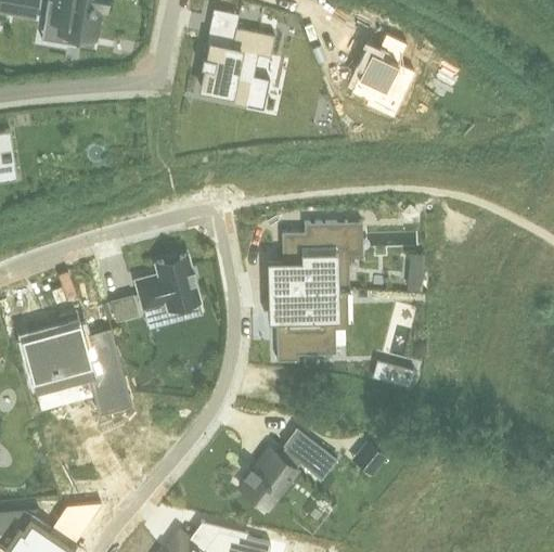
[(0,11),(0,12),(16,15),(18,0),(4,0),(3,12),(0,11)]
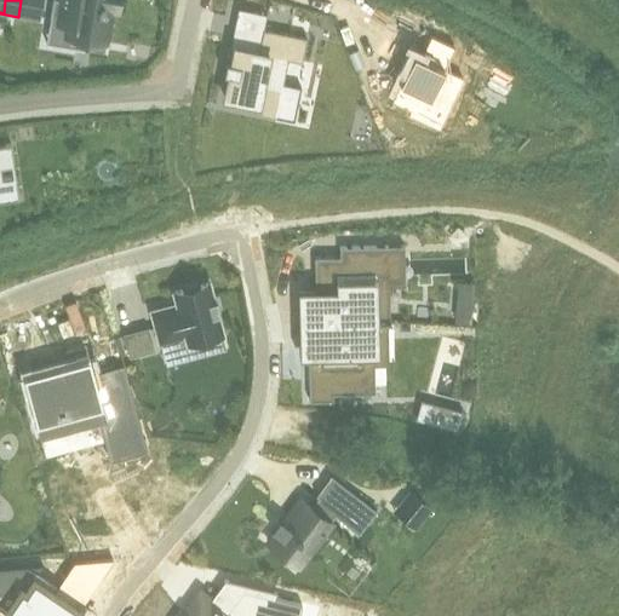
[(53,0),(49,22),(46,33),(66,38),(103,45),(107,34),(110,15),(115,16),(118,0),(61,0),(61,1),(53,0)]
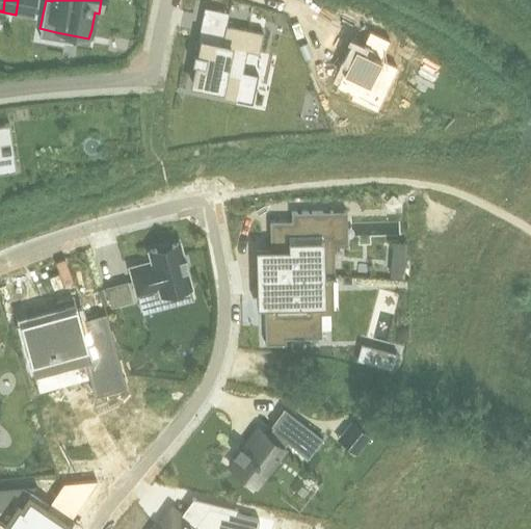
[(200,57),(193,86),(221,93),(219,100),(238,104),(248,54),(260,56),(264,35),(227,28),(222,48),(198,43),(195,57),(200,57)]
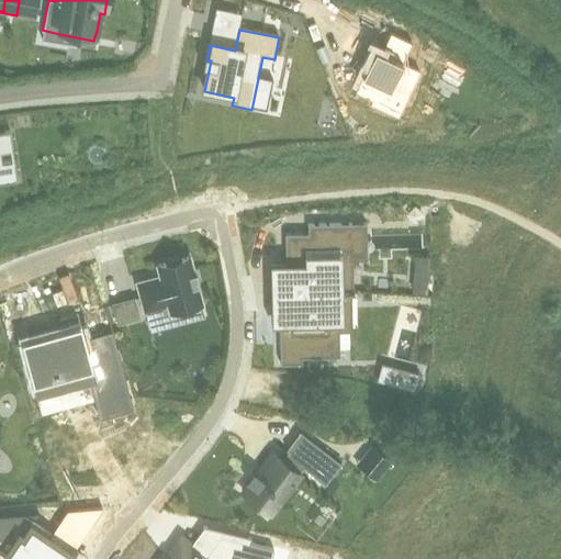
[(413,45),(391,35),(377,65),(371,63),(356,96),(372,103),(370,107),(392,116),(401,98),(408,101),(422,74),(404,65),(413,45)]
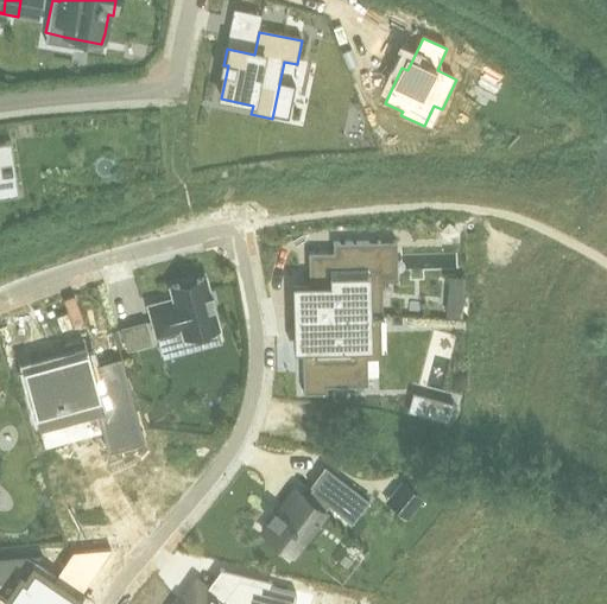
[(310,287),(292,287),(293,320),(302,320),(392,318),(392,317),(383,318),(379,318),(378,302),(371,302),(371,280),(383,280),(381,243),(334,245),(334,254),(309,255),(310,287)]
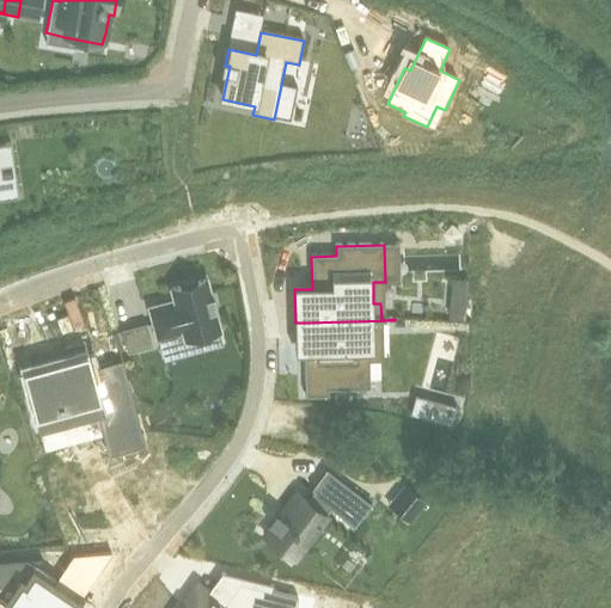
[(176,305),(151,311),(159,341),(184,333),(187,342),(220,333),(214,313),(217,313),(217,312),(214,312),(211,301),(214,301),(213,300),(211,300),(206,282),(199,284),(197,283),(181,288),(181,289),(173,292),(176,305)]
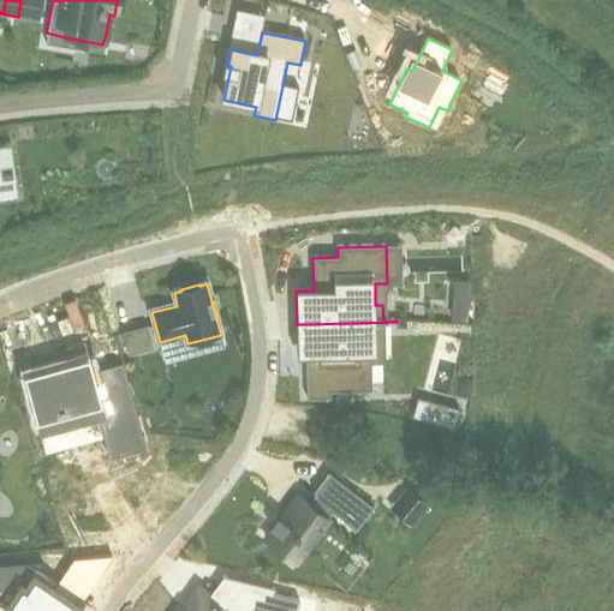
[(468,324),(469,303),(453,301),(452,323),(468,324)]
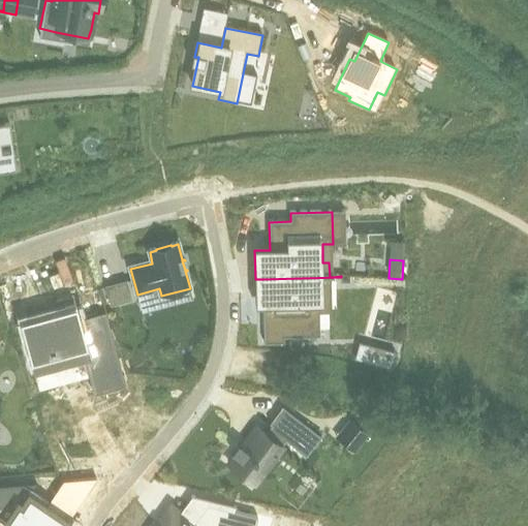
[(262,279),(255,279),(255,308),(264,307),(265,345),(284,344),(284,339),(306,338),(305,307),(330,306),(330,278),(331,278),(341,278),(341,277),(262,279)]
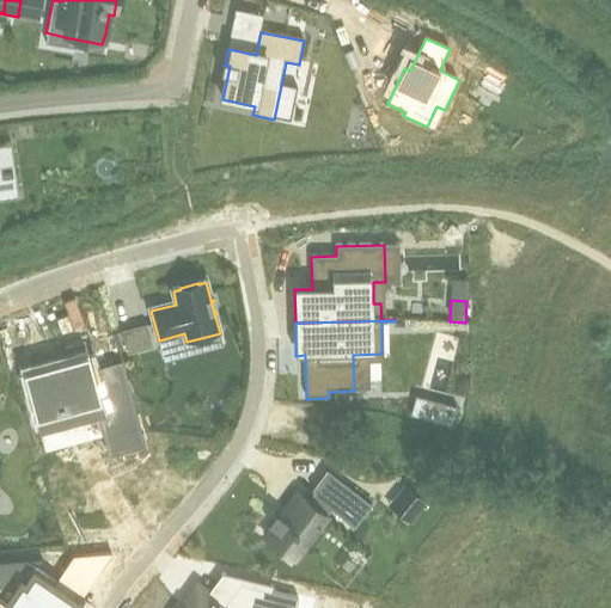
[(147,327),(123,335),(129,355),(152,348),(147,327)]
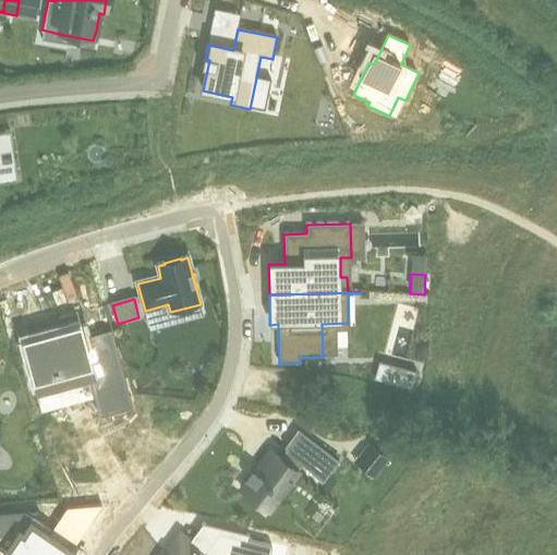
[(34,340),(23,344),(25,352),(43,417),(95,402),(96,402),(99,417),(112,413),(112,412),(126,409),(125,408),(124,401),(111,356),(88,362),(81,333),(81,332),(80,332),(71,334),(58,337),(58,338),(49,340),(48,336),(34,340)]
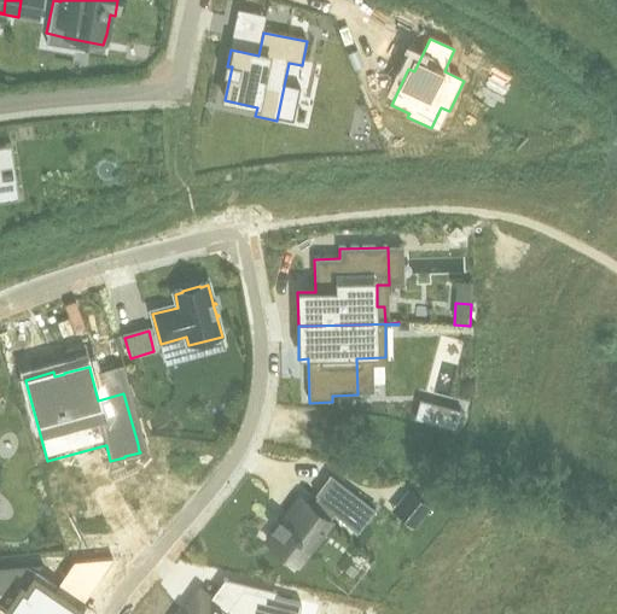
[(414,421),(436,426),(441,408),(419,402),(414,421)]
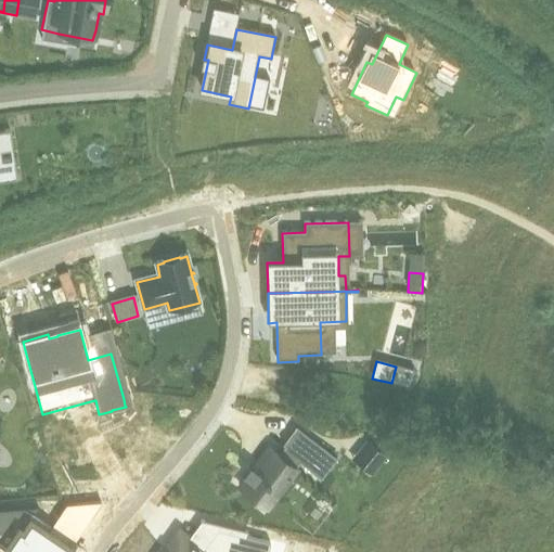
[(247,480),(241,489),(260,504),(267,510),(279,495),(297,471),(296,470),(300,464),(322,482),(338,460),(297,428),(283,446),(285,448),(279,456),(271,450),(255,471),(250,467),(243,477),(247,480)]
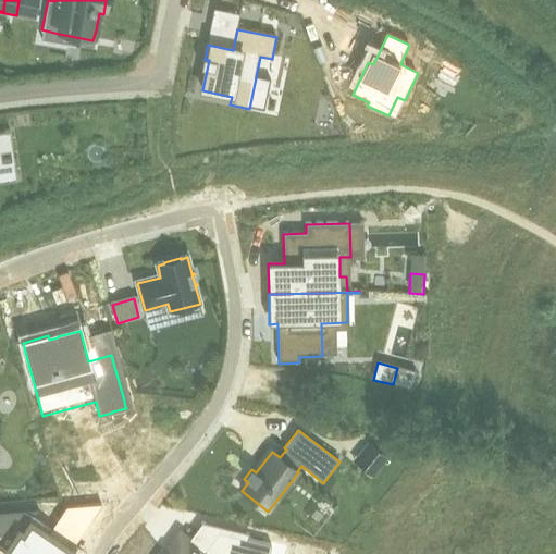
[(387,459),(395,448),(385,441),(378,451),(387,459)]
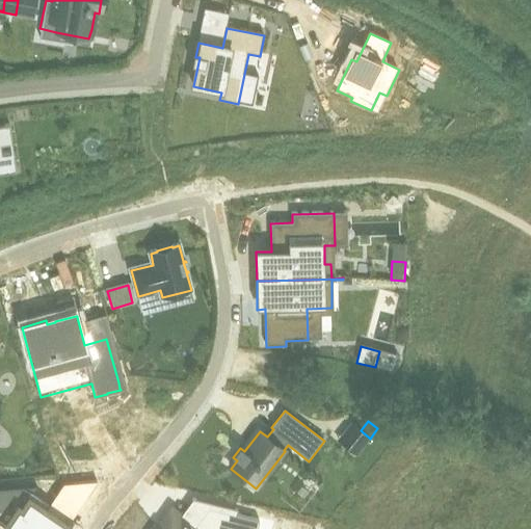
[(352,424),(339,442),(356,455),(370,439),(361,430),(352,424)]
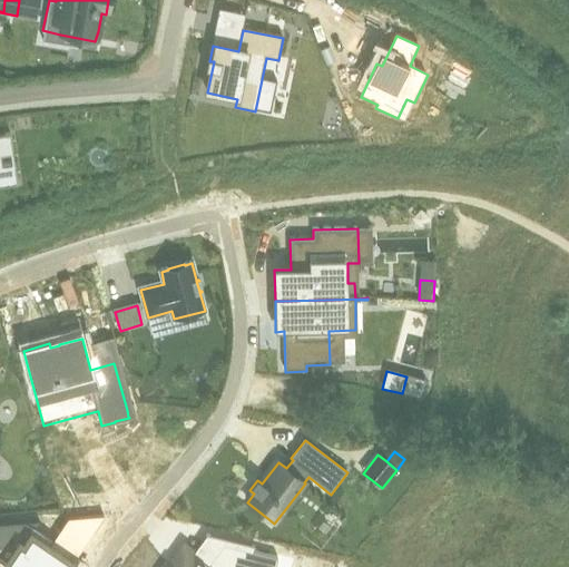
[(62,531),(85,547),(100,524),(101,524),(105,518),(69,520),(67,522),(68,522),(62,531)]
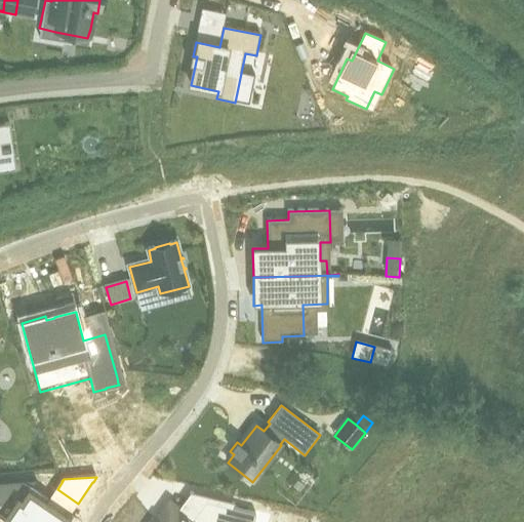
[(0,510),(0,514),(11,521),(69,521),(29,494),(28,482),(0,484),(0,498),(5,503),(0,510)]
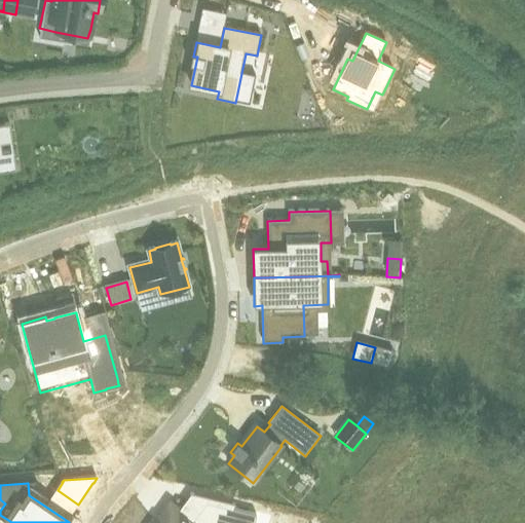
[(161,521),(160,522),(255,522),(257,516),(234,510),(207,503),(192,522),(188,522),(178,514),(171,522),(163,522),(161,521)]
